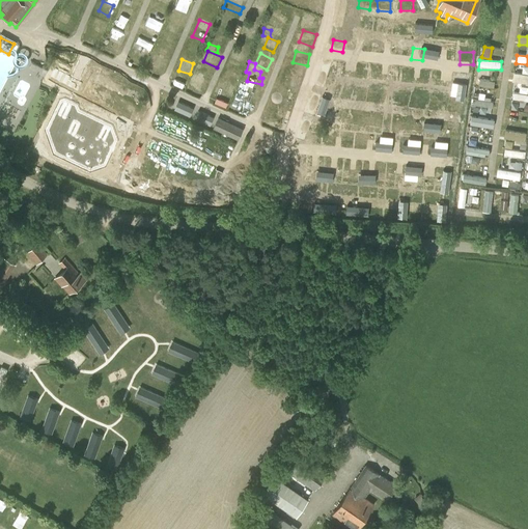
[(31,64),(29,70),(44,76),(46,71),(31,64)]
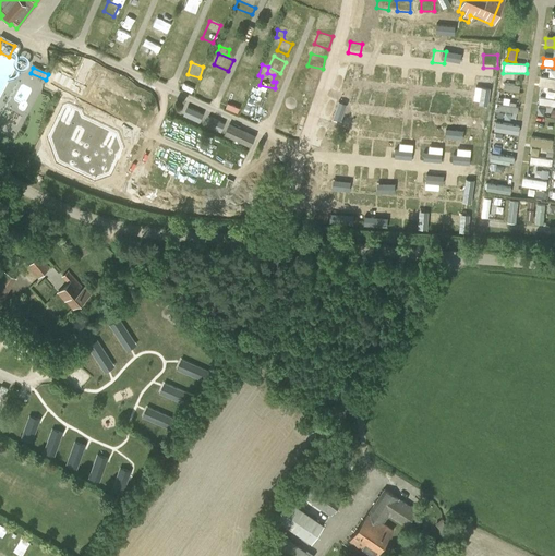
[(204,80),(217,86),(224,75),(209,69),(204,80)]
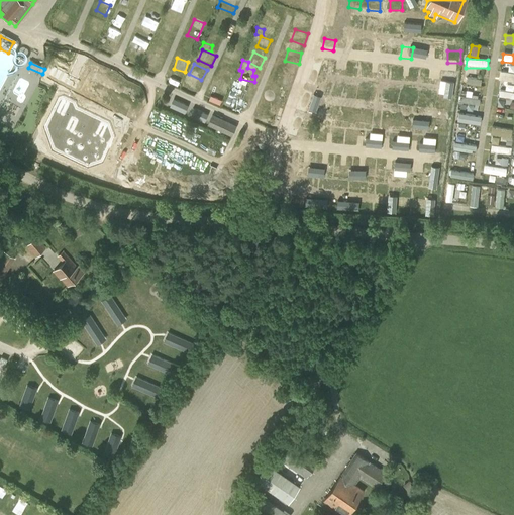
[(113,84),(117,73),(106,69),(102,79),(113,84)]
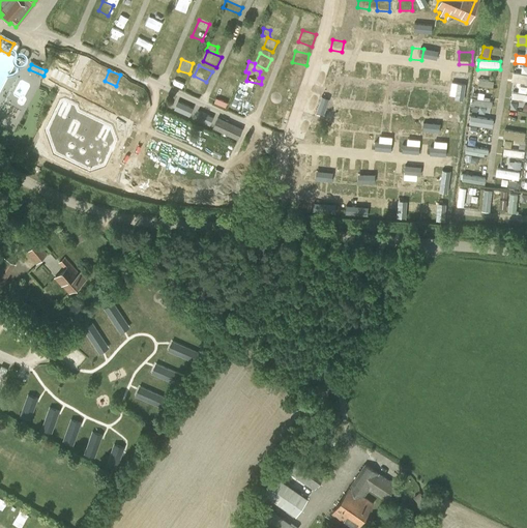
[(526,75),(513,72),(511,82),(526,85),(526,75)]
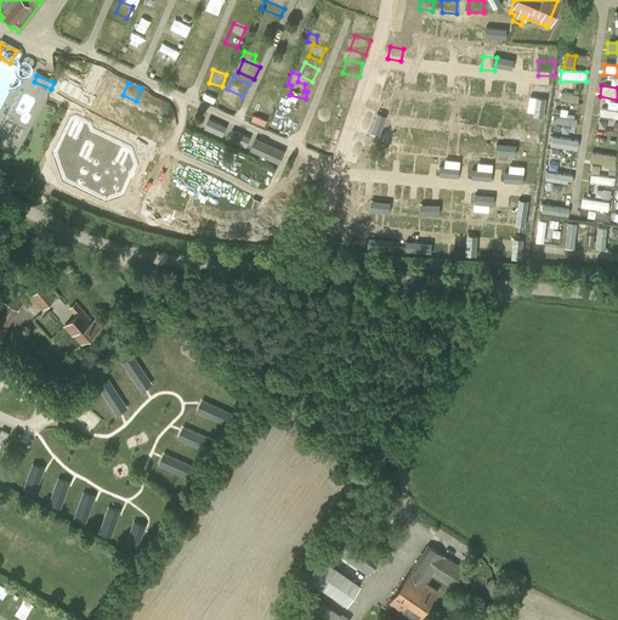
[(527,105),(527,90),(512,90),(512,105),(527,105)]
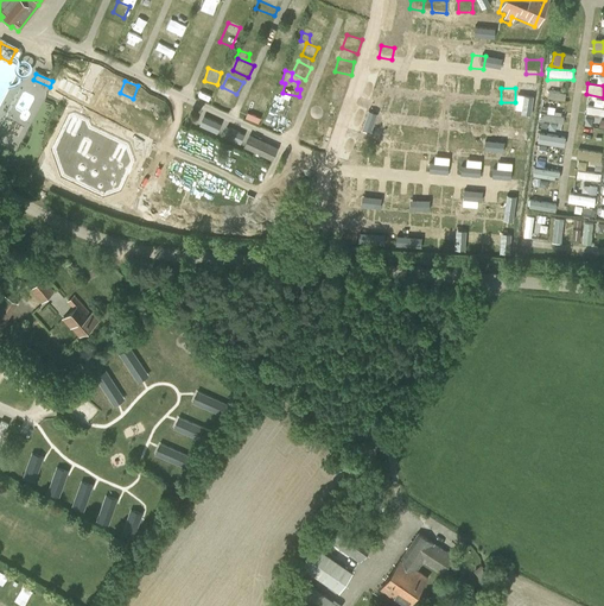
[(517,90),(515,103),(528,106),(532,93),(517,90)]
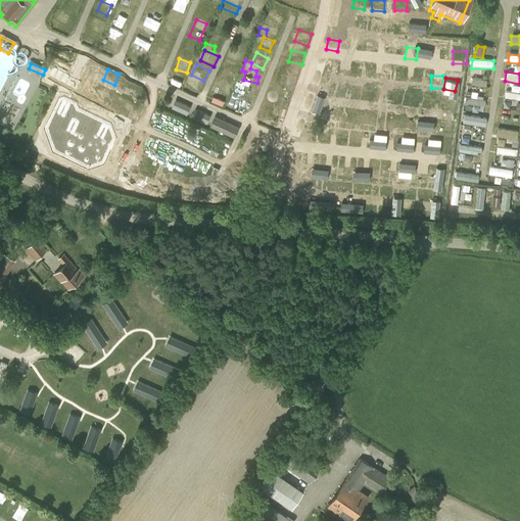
[(471,78),(470,85),(486,88),(488,81),(471,78)]
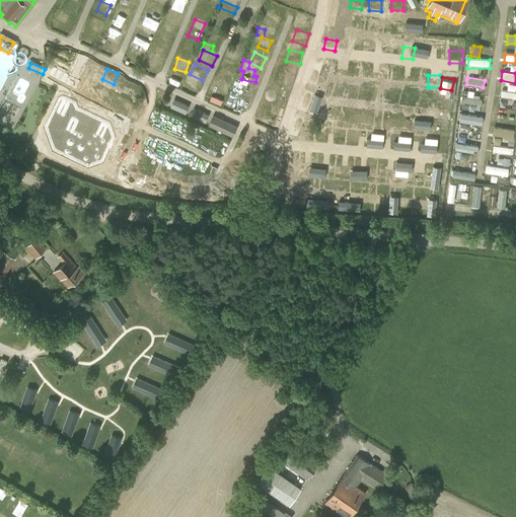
[(187,78),(181,90),(197,95),(201,83),(187,78)]
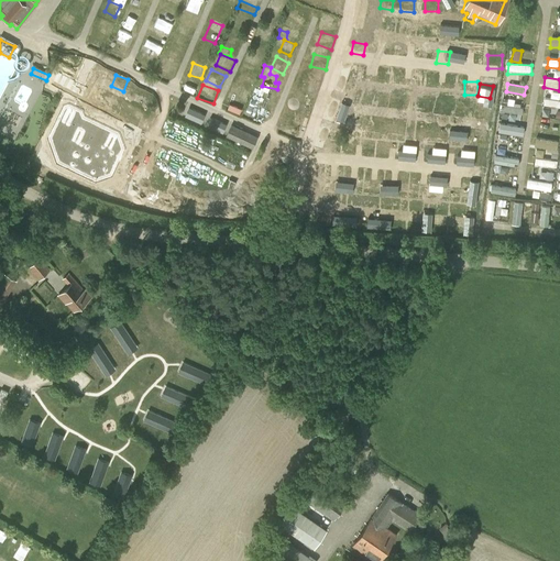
[(257,103),(272,106),(274,95),(260,92),(257,103)]
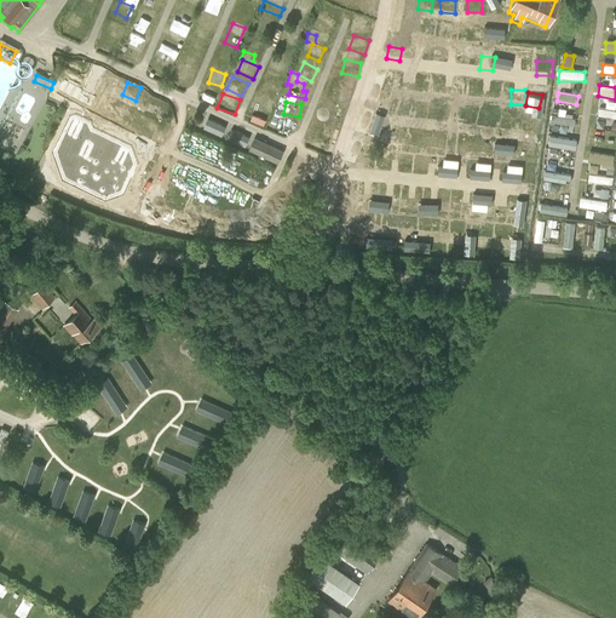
[(615,119),(615,112),(597,109),(596,116),(615,119)]
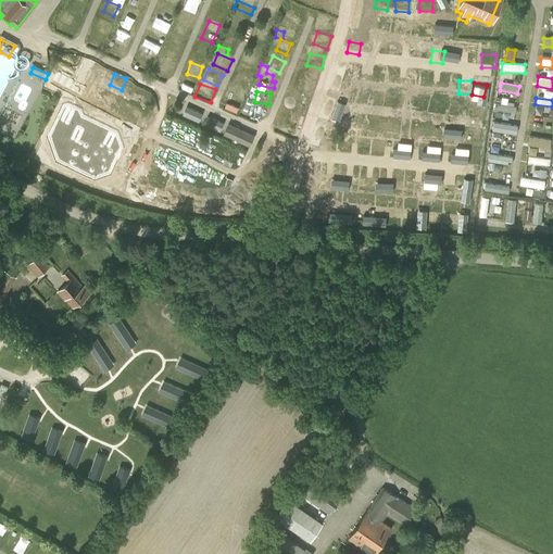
[(448,114),(461,115),(463,102),(449,100),(448,114)]
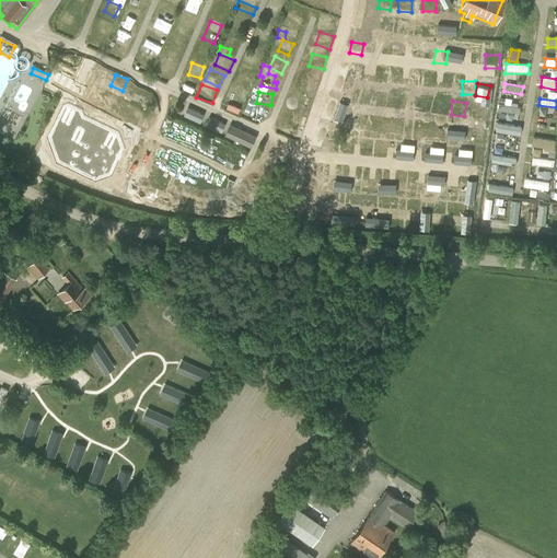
[(484,118),(484,105),(472,104),(472,118),(484,118)]
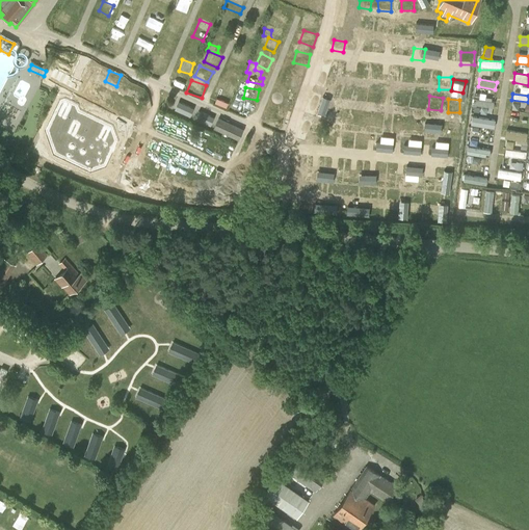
[(351,128),(363,128),(364,114),(351,114),(351,128)]
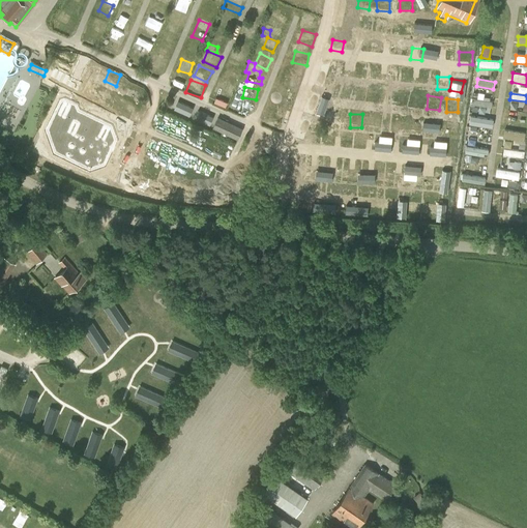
[(279,132),(284,121),(270,116),(265,126),(279,132)]
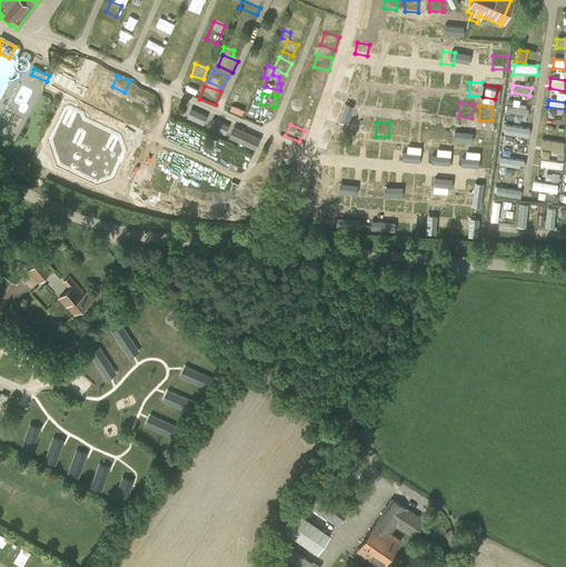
[(403,137),(403,126),(389,126),(389,137),(403,137)]
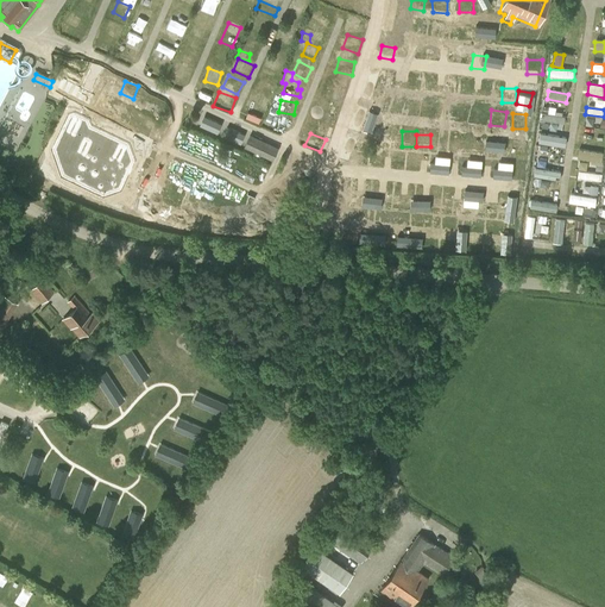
[(240,149),(270,162),(275,150),(246,137),(240,149)]
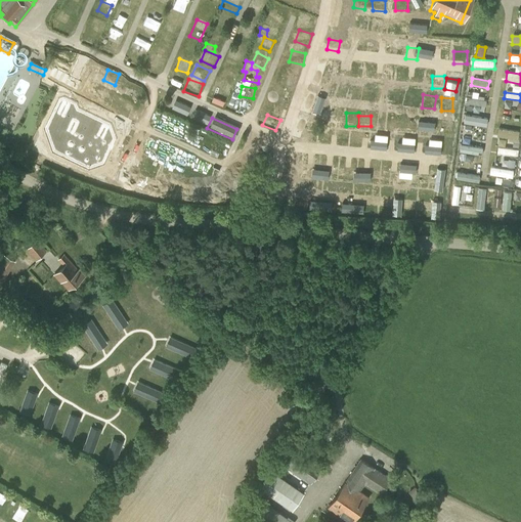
[(171,121),(167,133),(177,137),(182,125),(171,121)]
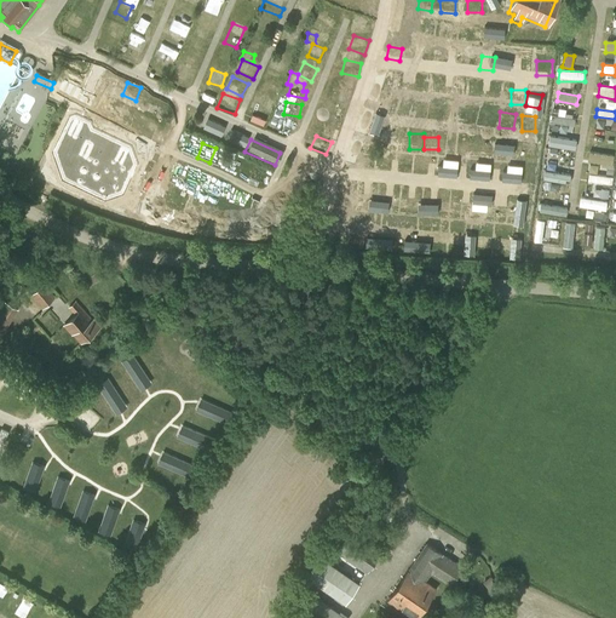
[(525,143),(524,159),(539,159),(540,144),(525,143)]
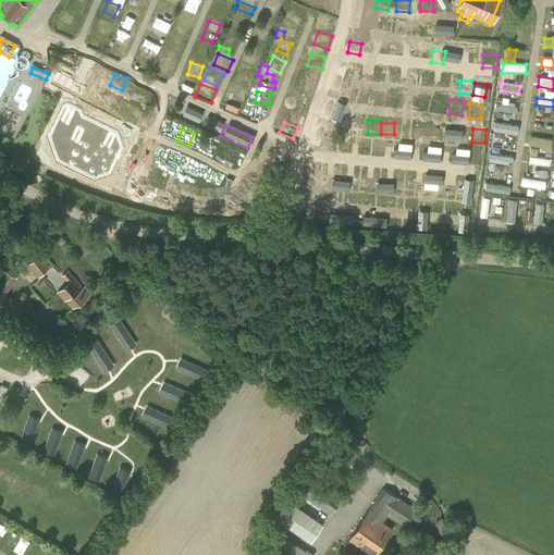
[(529,139),(529,149),(552,149),(552,139),(529,139)]
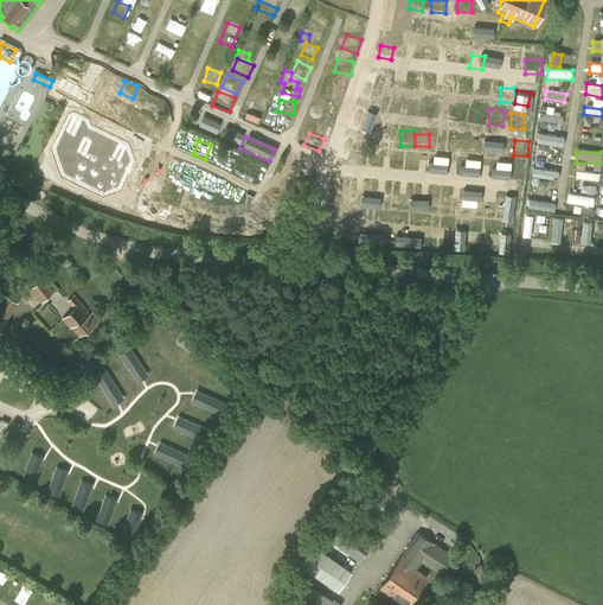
[(174,160),(171,167),(194,177),(198,170),(174,160)]
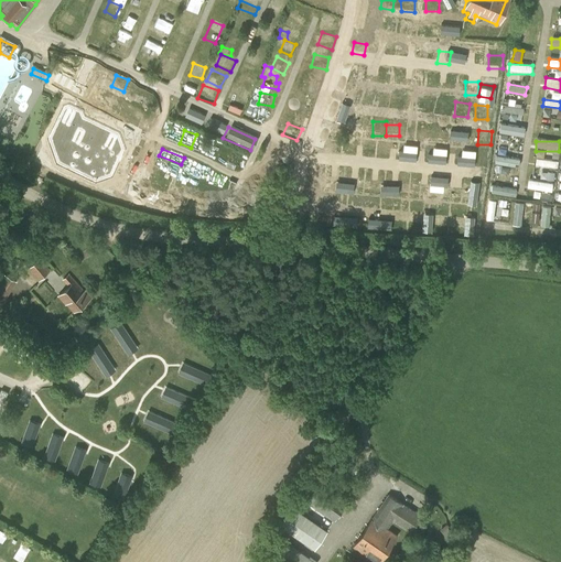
[(499,158),(498,166),(520,166),(520,159),(499,158)]
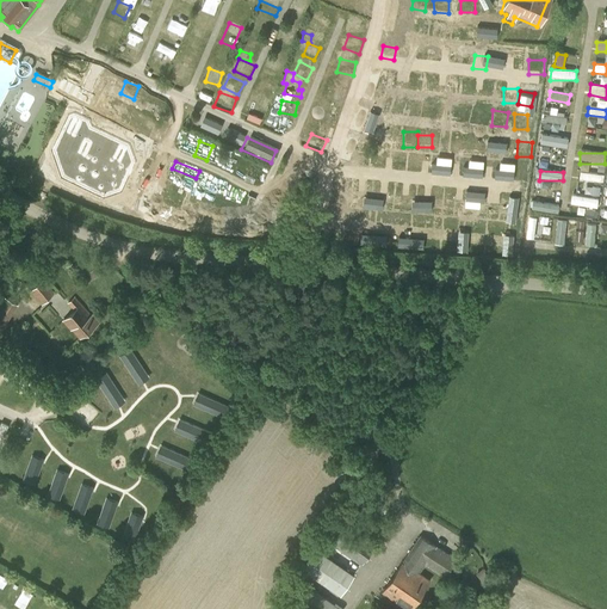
[(580,172),(578,179),(602,183),(604,176),(580,172)]
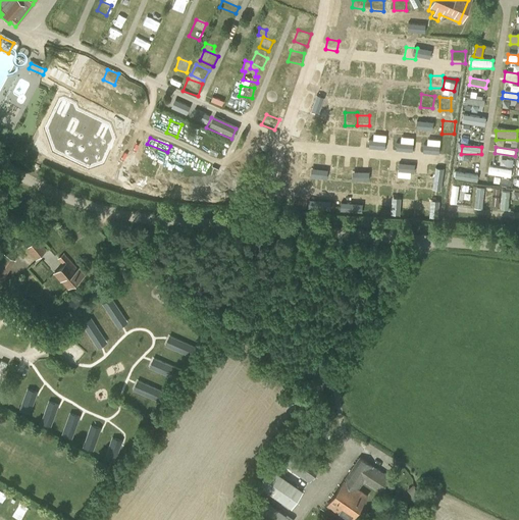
[(250,169),(254,157),(240,152),(236,164),(250,169)]
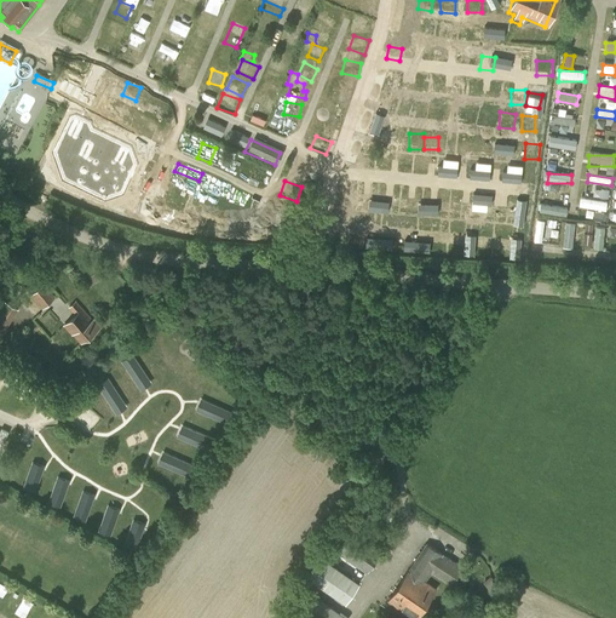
[(362,202),(380,204),(381,183),(363,183),(362,202)]
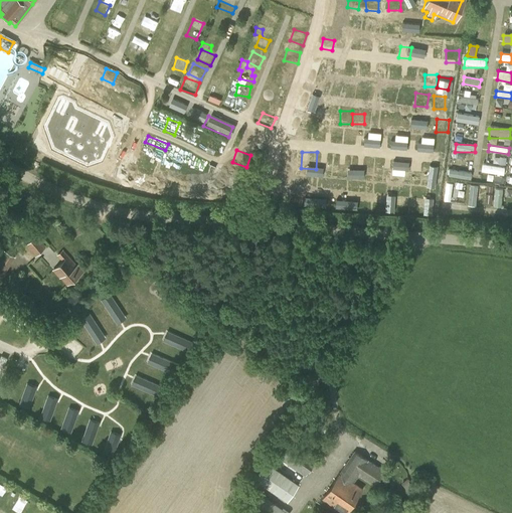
[(168,179),(176,182),(183,158),(168,154),(163,169),(171,171),(168,179)]
